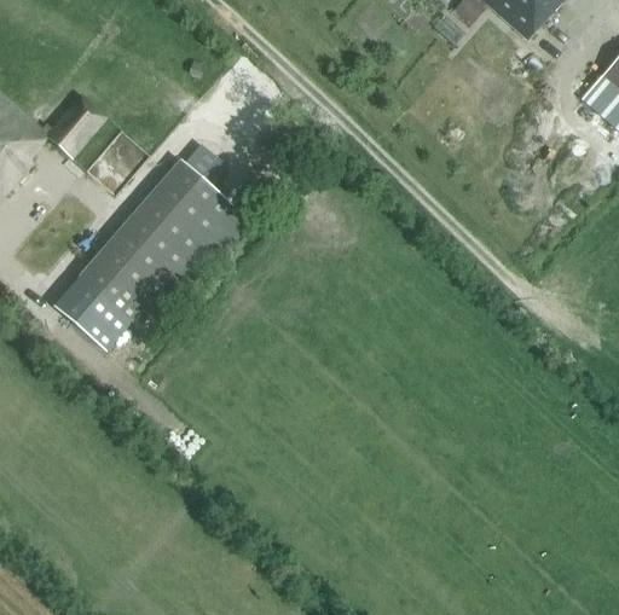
[(462,0),(455,10),(472,24),(486,9),(475,0),(462,0)]
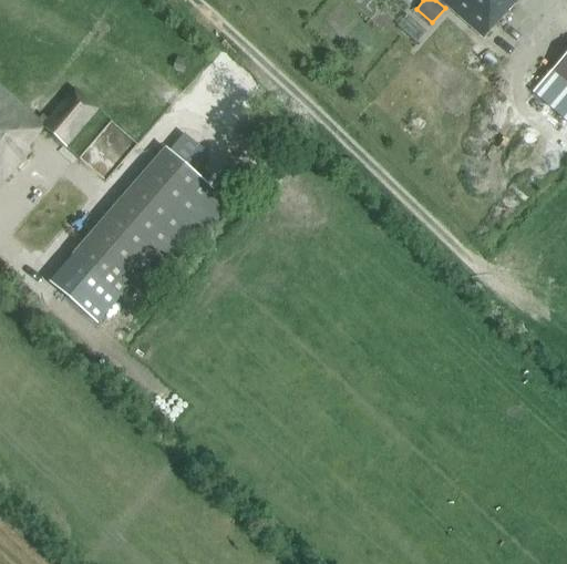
[(443,0),(483,36),(514,0),(443,0)]
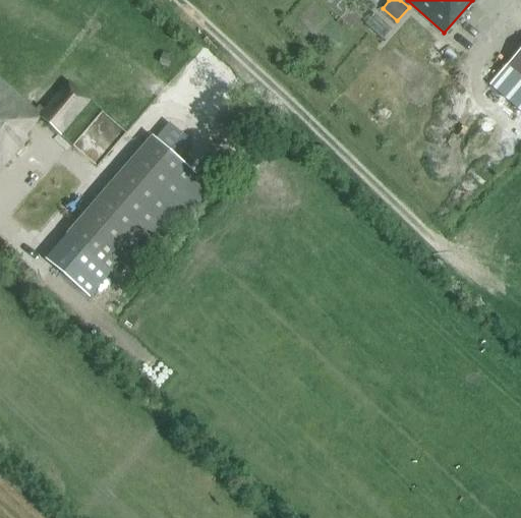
[(520,111),(520,47),(488,83),(520,111)]
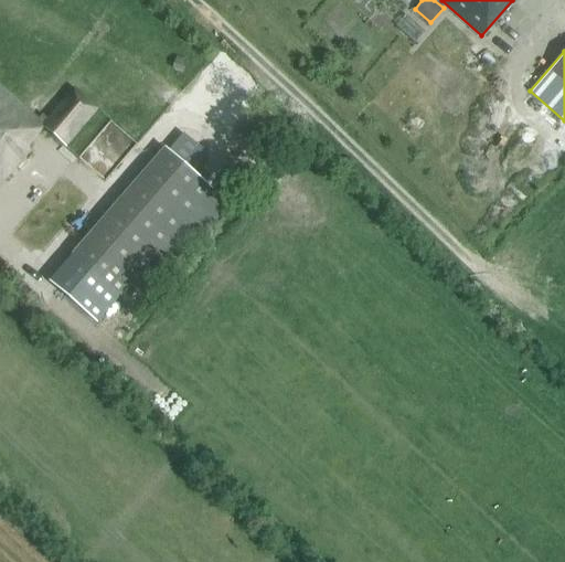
[(0,86),(0,177),(29,144),(25,141),(41,124),(65,144),(96,107),(73,87),(46,118),(42,115),(39,119),(0,86)]
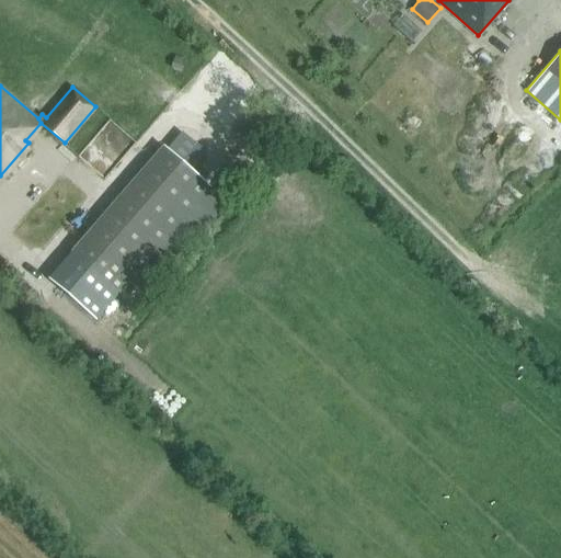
[(167,148),(170,150),(181,160),(196,144),(182,131),(167,148)]
